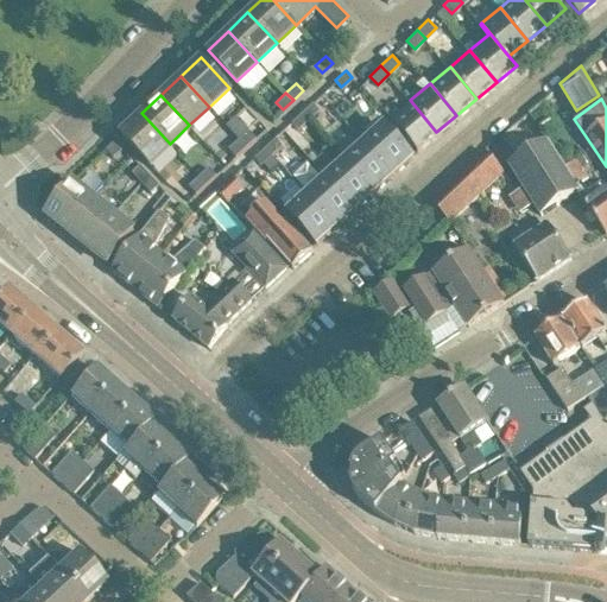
[(313,100),(302,111),(309,116),(318,107),(313,100)]
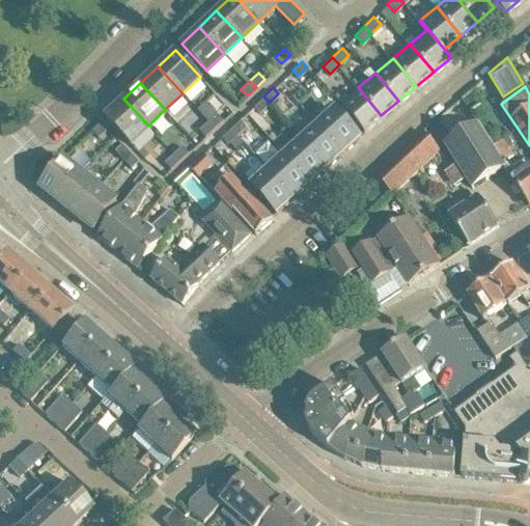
[(364,130),(381,115),(358,87),(340,102),(364,130)]
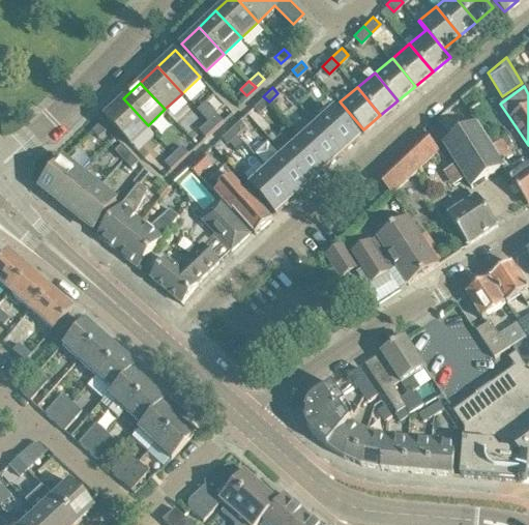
[(269,101),(263,96),(254,105),(260,111),(269,101)]
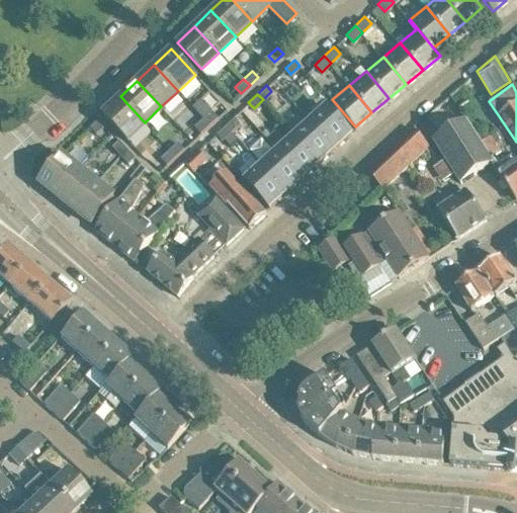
[(127,139),(145,122),(120,96),(102,112),(127,139)]
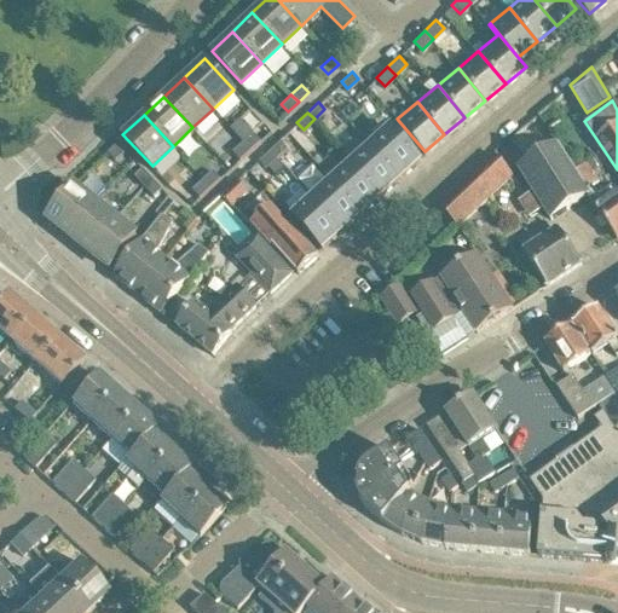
[(420,157),(420,156),(391,125),(370,143),(400,175),(420,157)]
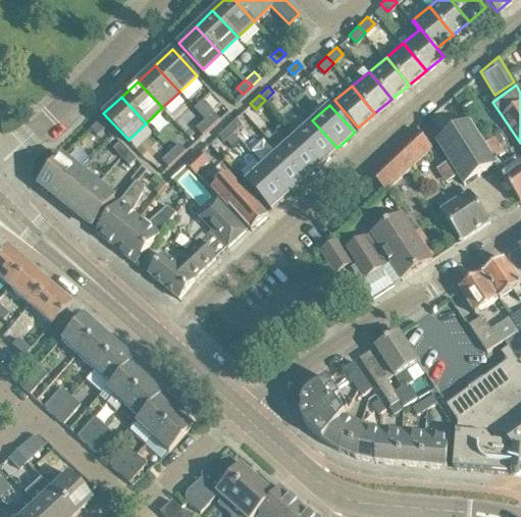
[(210,124),(219,116),(213,109),(204,117),(210,124)]
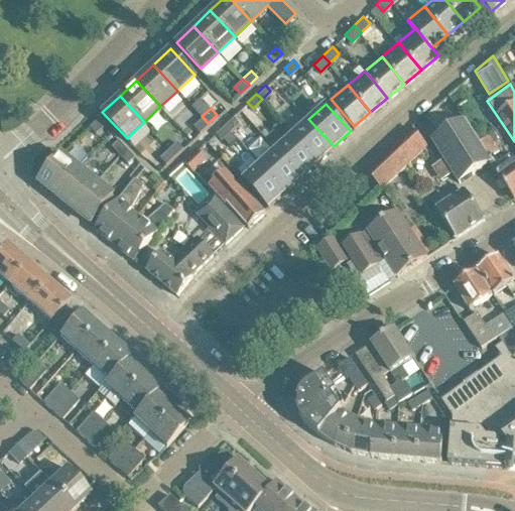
[(225,123),(230,129),(239,121),(233,115),(225,123)]
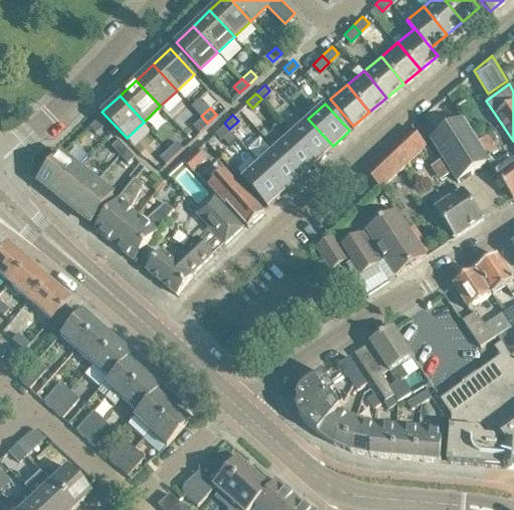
[(199,131),(207,123),(201,116),(193,124),(199,131)]
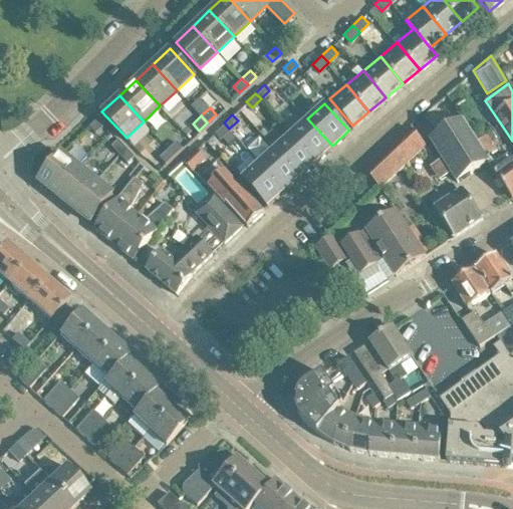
[(457,179),(486,160),(485,157),(488,155),(477,139),(461,115),(429,138),(457,179)]
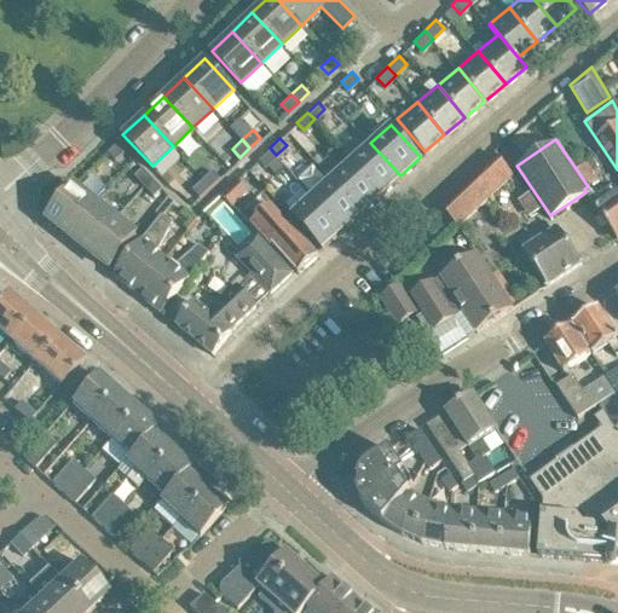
[(115,157),(125,148),(117,140),(107,150),(115,157)]
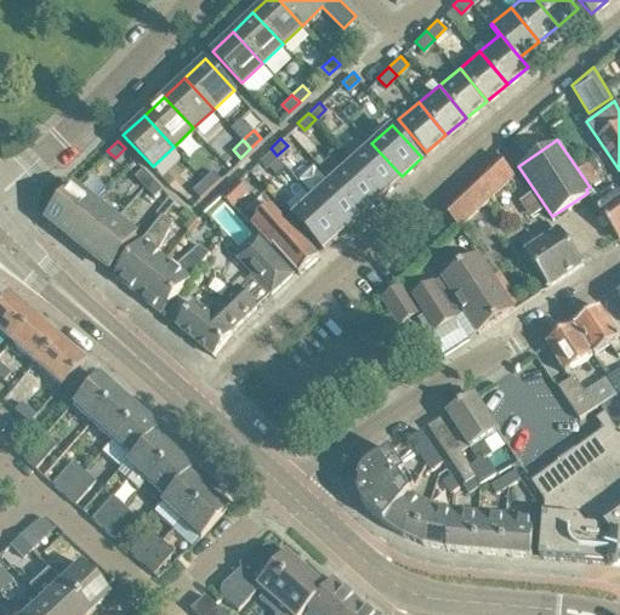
[(402,176),(371,143),(352,160),(382,193),(402,176)]
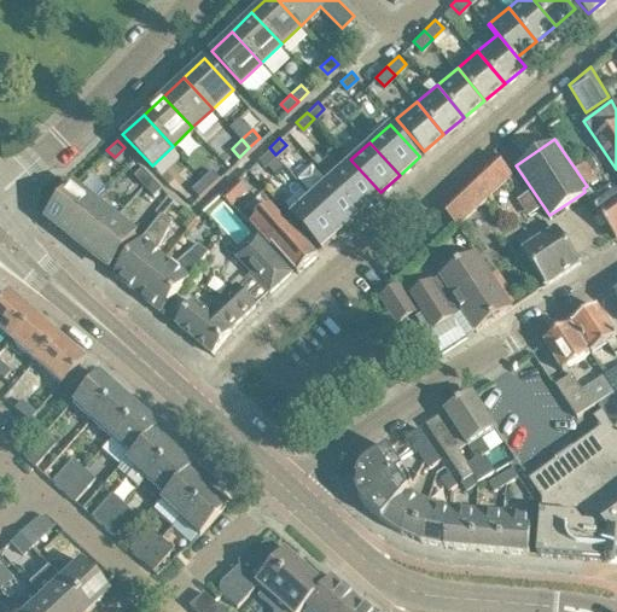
[(269,147),(258,157),(265,164),(275,155),(269,147)]
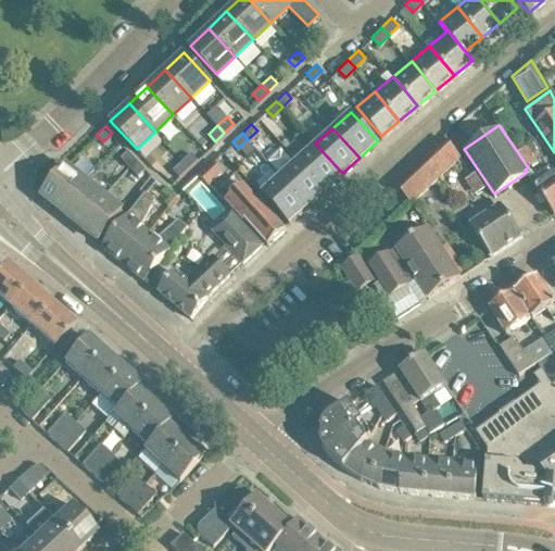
[(441,135),(431,145),(450,163),(459,153),(441,135)]
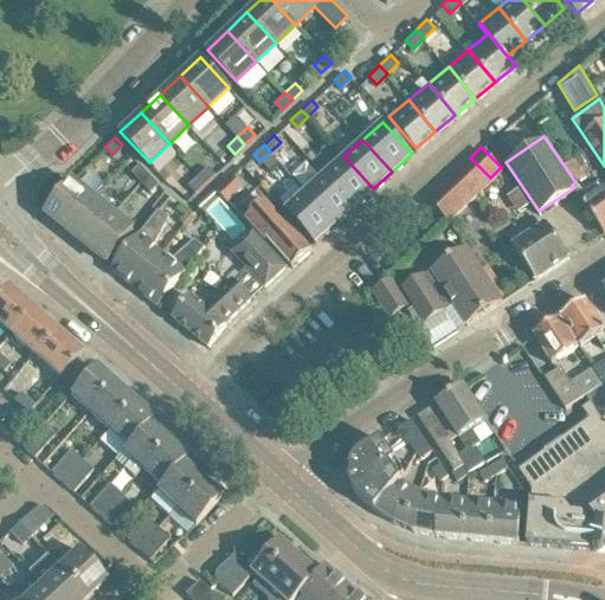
[(585,189),(579,180),(586,175),(580,167),(589,161),(581,152),(562,163),(575,182),(572,185),(573,188),(583,201),(581,201),(603,232),(604,230),(604,185),(603,187),(598,181),(585,189)]
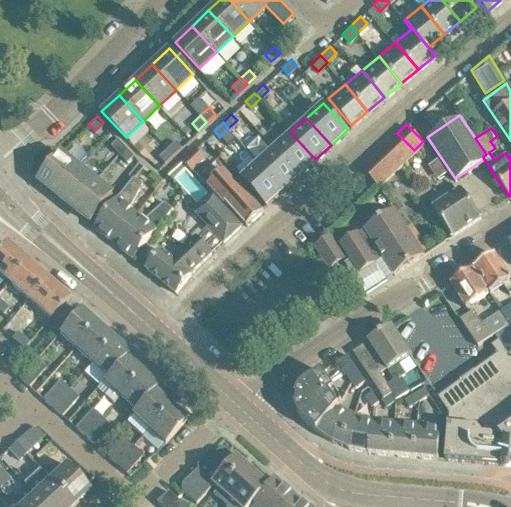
[(315,159),(290,132),(274,147),(299,174),(315,159)]
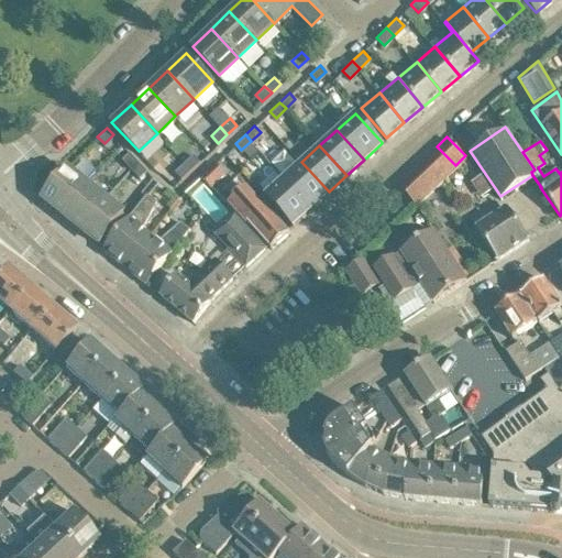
[(437,146),(428,155),(445,174),(455,165),(437,146)]
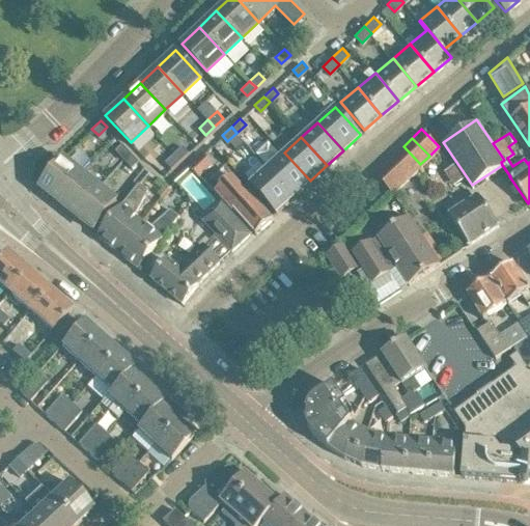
[(122,157),(130,150),(121,142),(114,148),(122,157)]
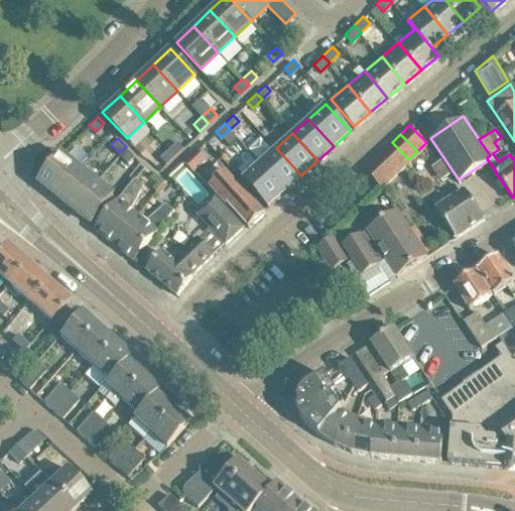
[(174,154),(183,146),(176,139),(168,147),(174,154)]
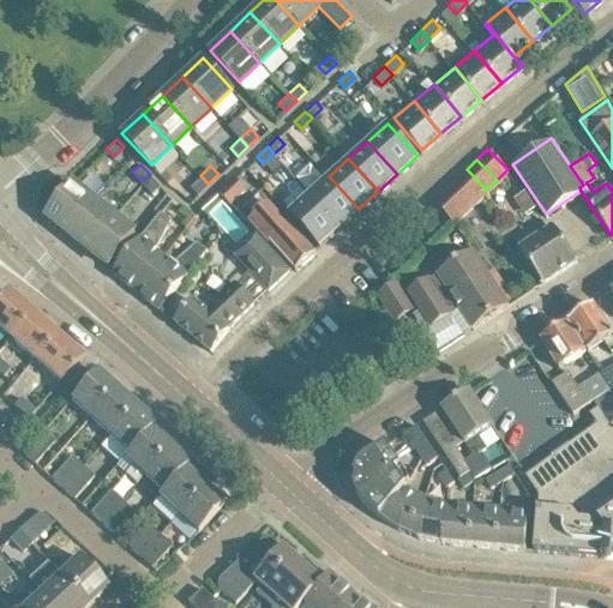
[(475,199),(486,190),(467,169),(456,179),(475,199)]
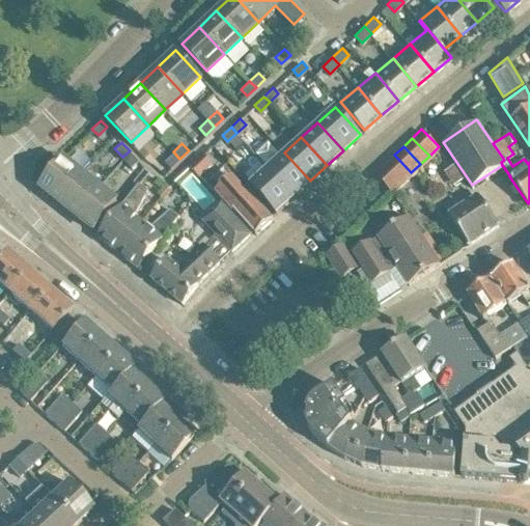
[(131,166),(138,160),(130,150),(122,157),(131,166)]
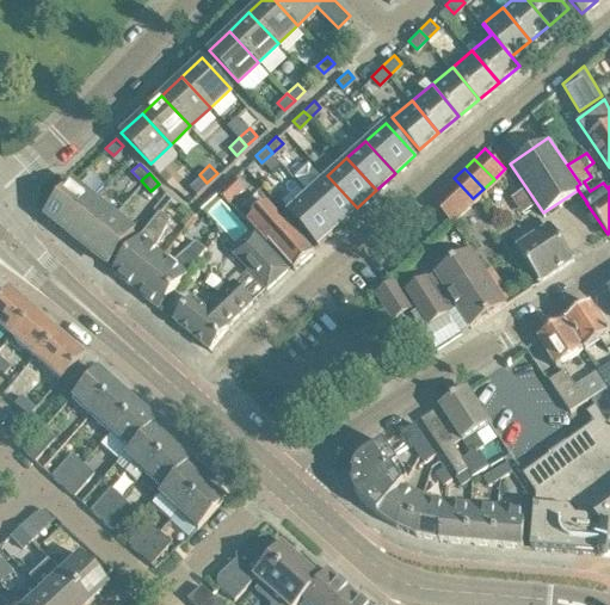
[(197,192),(207,183),(199,174),(189,184),(197,192)]
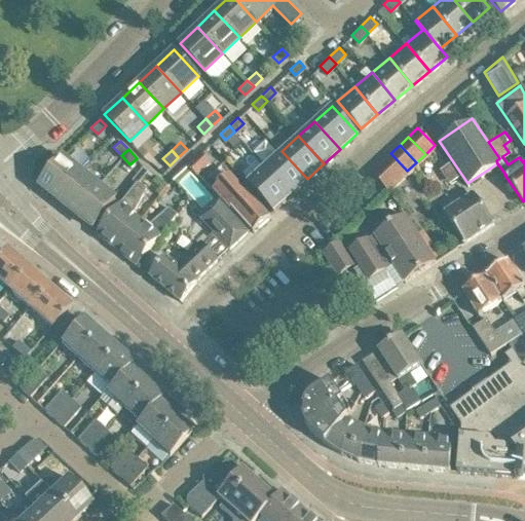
[(197,173),(211,160),(201,150),(187,162),(197,173)]
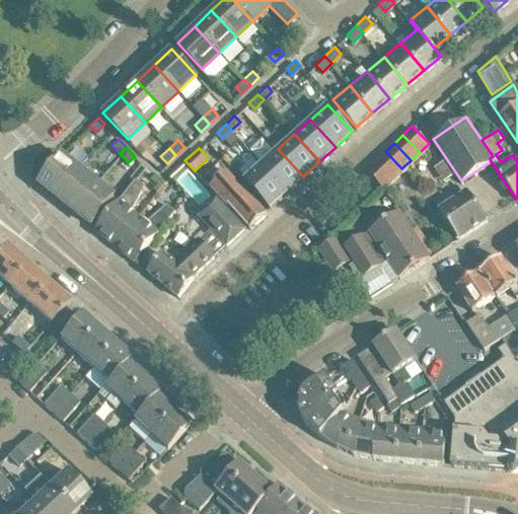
[(303,176),(278,149),(262,163),(287,191),(303,176)]
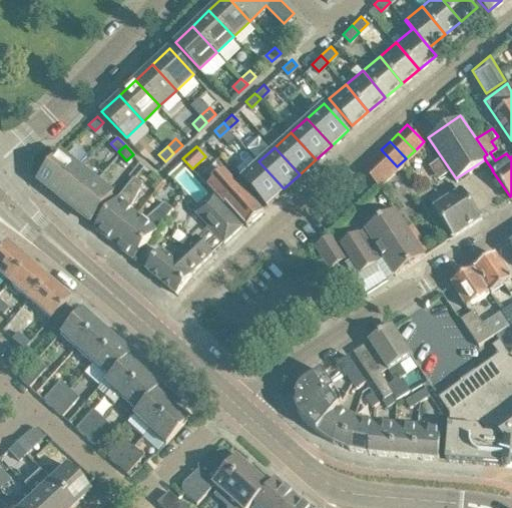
[(381,149),(363,166),(379,183),(397,166),(381,149)]
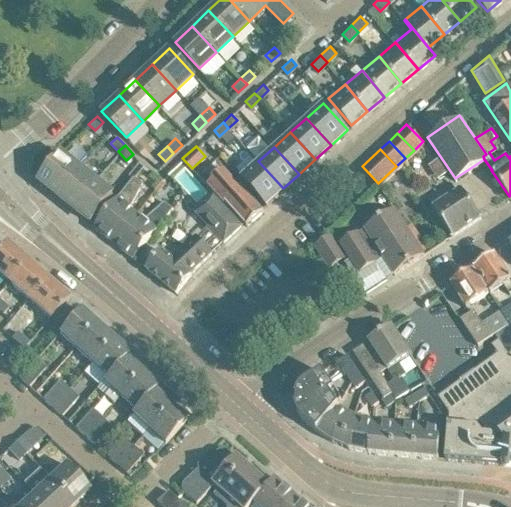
[(56,192),(78,165),(60,151),(38,178),(56,192)]
